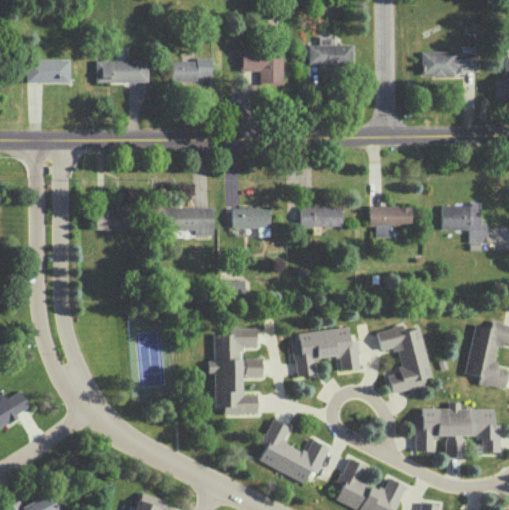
[(355,46),(310,45),(310,67),(355,67),(355,46)]
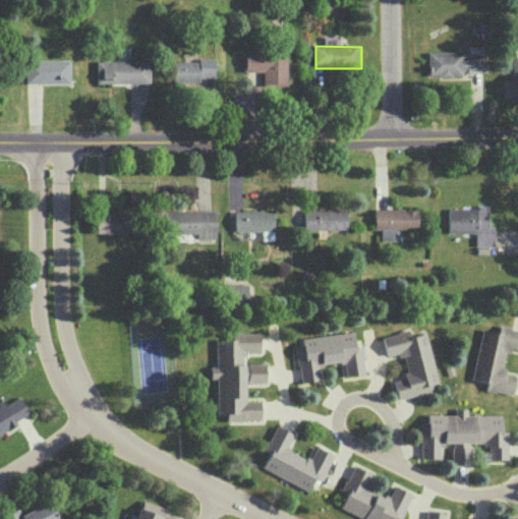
[(469,54),(430,54),(432,78),(473,77),(473,71),(488,71),(487,48),(469,48),(469,54)]
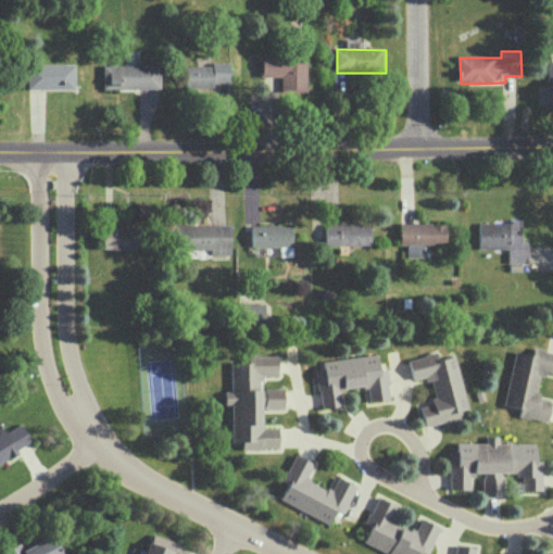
[(284,78),(284,92),(310,92),(309,55),(264,55),(264,78),(284,78)]
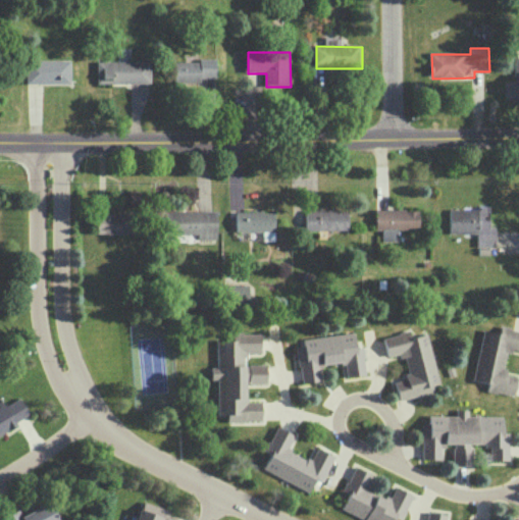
[(28,85),(71,85),(71,61),(28,62),(28,85)]
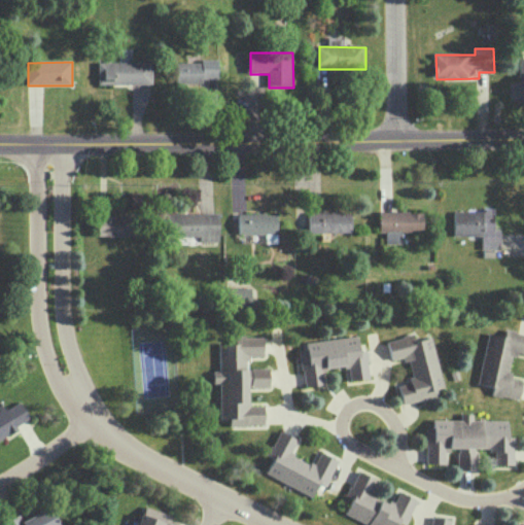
[(177,63),(178,85),(205,84),(205,81),(219,80),(219,62),(177,63)]
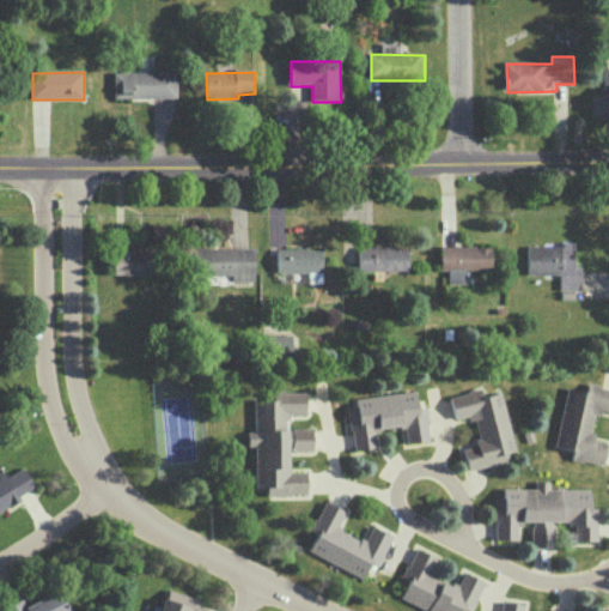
[(116,101),(178,100),(178,73),(115,74),(116,101)]
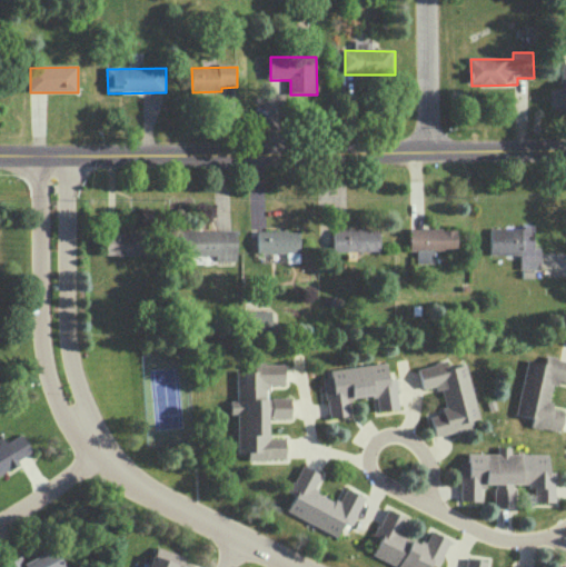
[(492,228),(492,256),(522,257),(522,270),(542,270),(542,248),(535,248),(535,228),(492,228)]
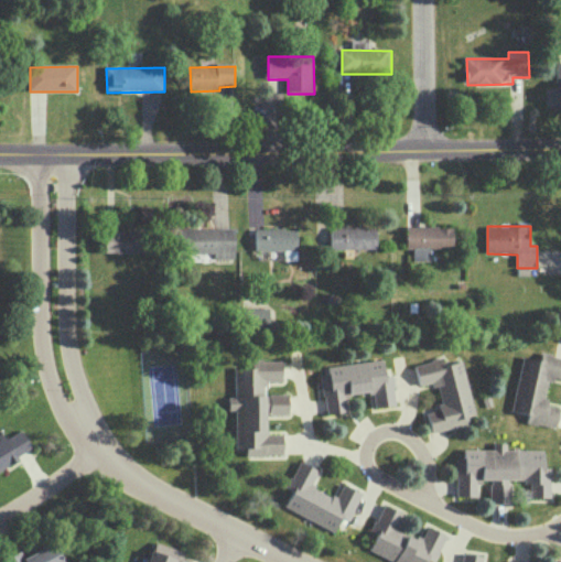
[(332,250),(378,249),(377,228),(331,229),(332,250)]
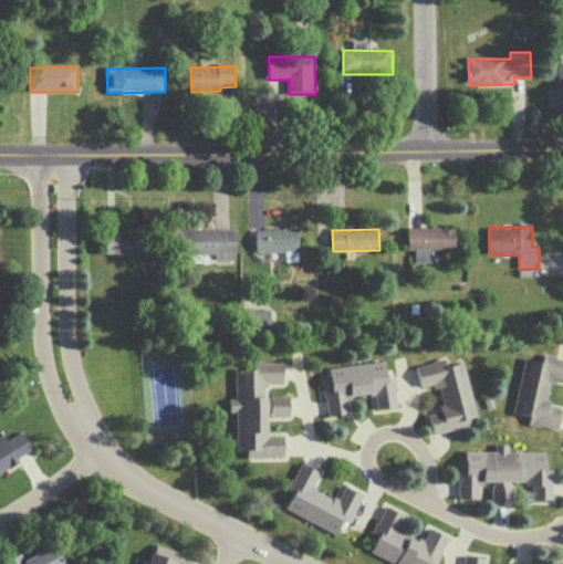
[(456,229),(409,229),(409,251),(416,251),(416,263),(433,263),(433,250),(456,251),(456,229)]
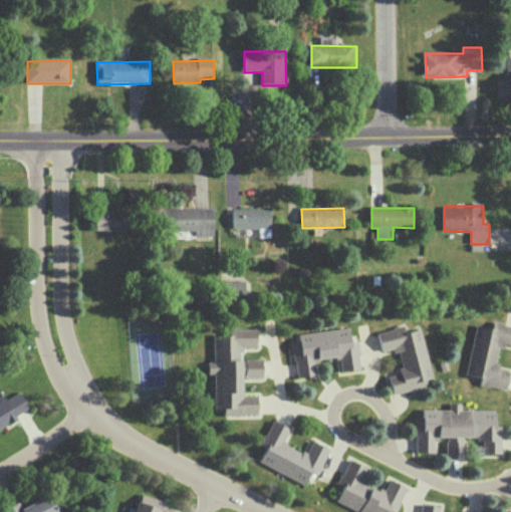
[(215,237),(214,209),(164,209),(164,232),(196,232),(196,237),(215,237)]
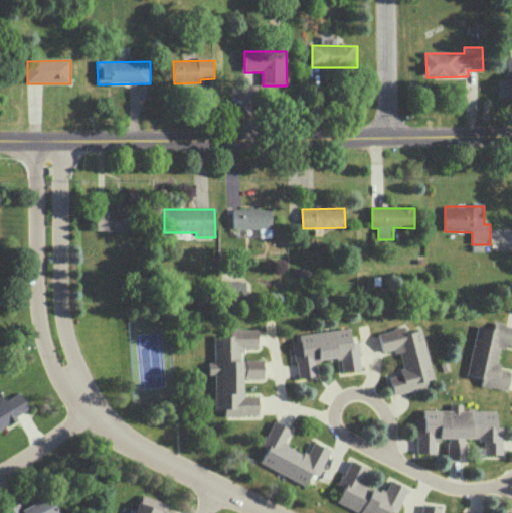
[(234,210),(234,230),(272,230),(272,210),(234,210)]
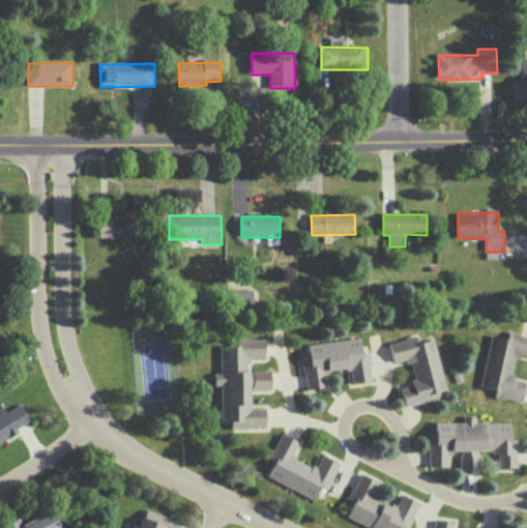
[(99,239),(138,238),(137,217),(99,218),(99,239)]
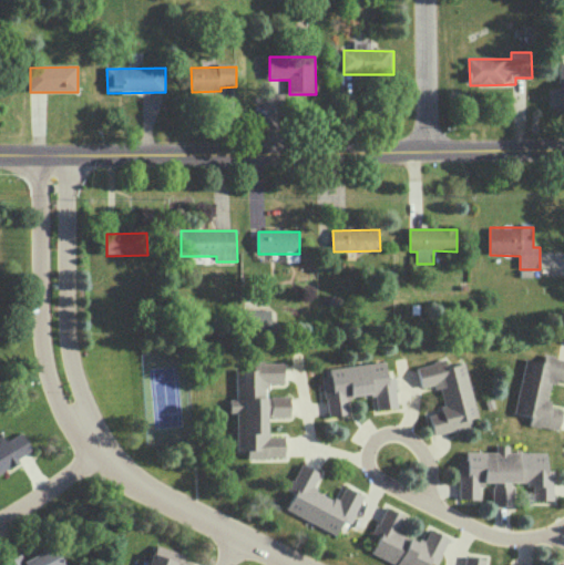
[(272,311),(247,311),(246,331),(272,331),(272,311)]
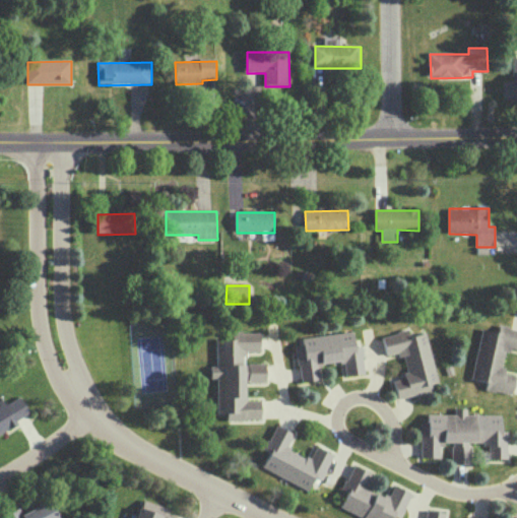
[(481,329),(471,380),(487,383),(486,391),(512,396),(516,376),(503,374),(508,349),(516,350),(516,330),(500,327),(498,333),(481,329)]
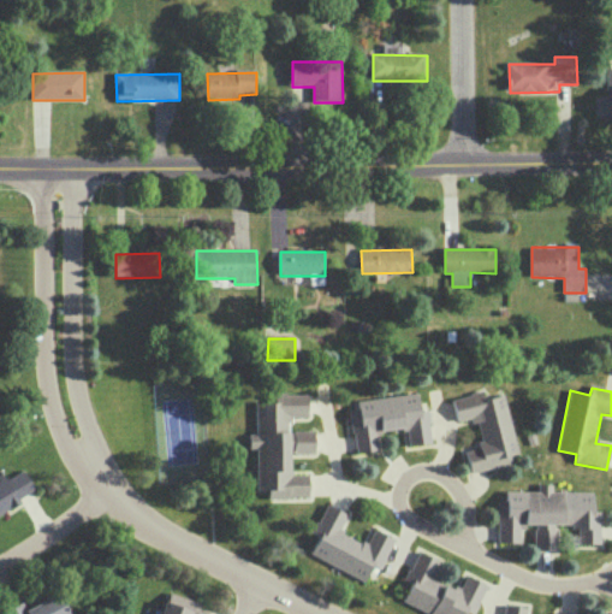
[(505,395),(486,400),(485,393),(452,400),(458,423),(475,419),(481,446),(465,448),(471,474),(514,465),(512,456),(518,455),(505,395)]
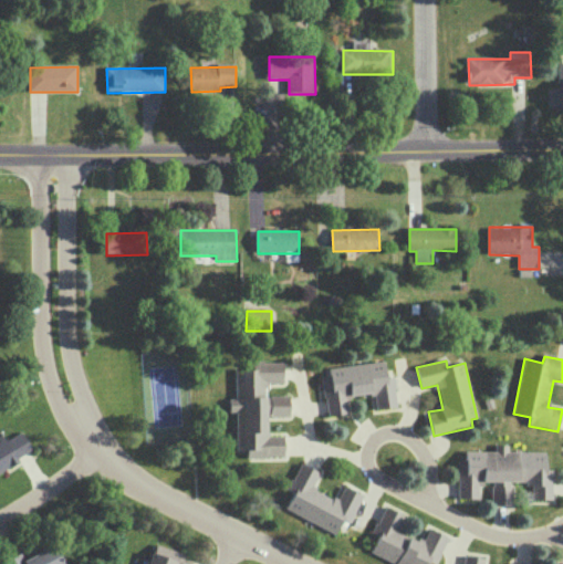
[(285,458),(284,437),(268,437),(268,418),(290,417),(290,397),(269,397),(268,384),(283,384),(283,363),(254,363),(254,371),(237,372),(237,400),(230,400),(230,414),(237,414),(238,451),(248,451),(248,459),(285,458)]
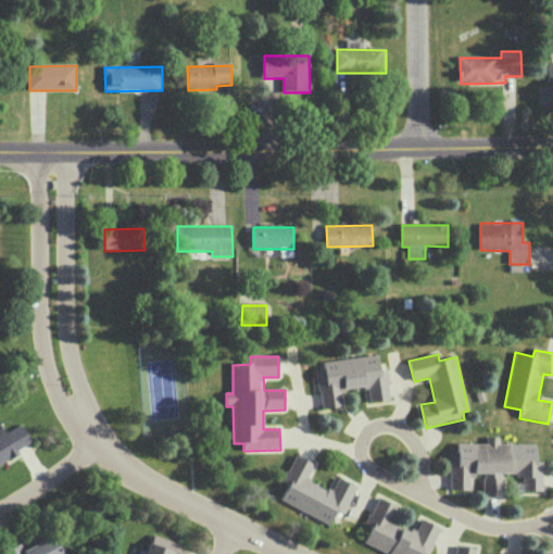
[(322,410),(346,407),(343,390),(368,388),(371,403),(390,401),(387,372),(379,372),(378,356),(323,362),(324,369),(317,370),(322,410)]
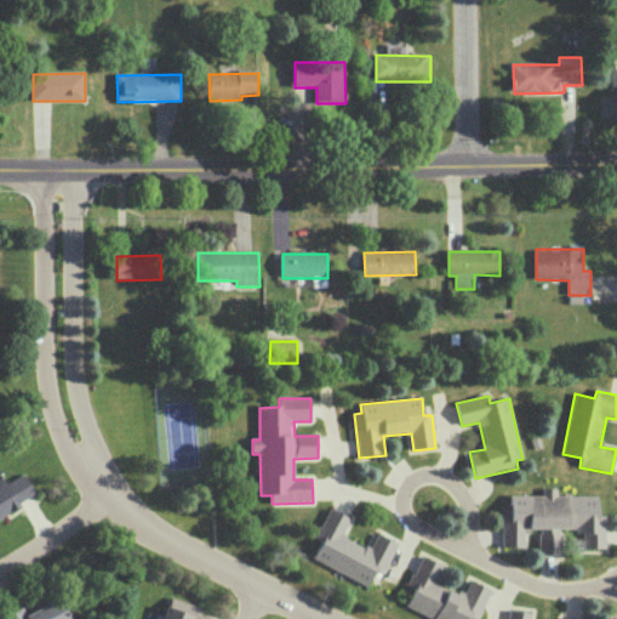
[(7,486),(1,475),(0,476),(0,517),(38,499),(26,476),(7,486)]
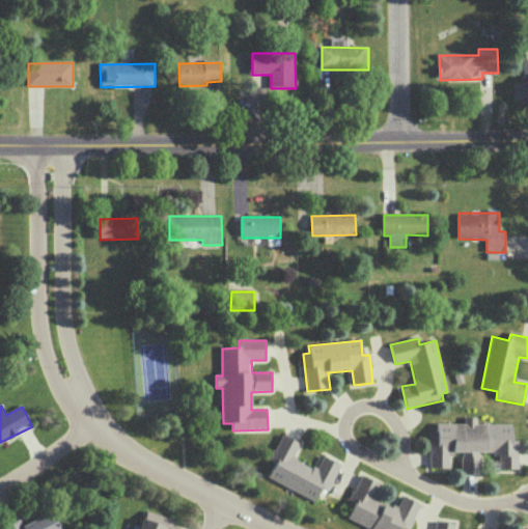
[(512,424),(477,425),(477,418),(465,418),(465,424),(437,424),(437,432),(429,433),(431,469),(451,469),(450,452),(462,452),(463,475),(479,475),(479,454),(499,454),(499,470),(519,469),(519,441),(512,441),(512,424)]
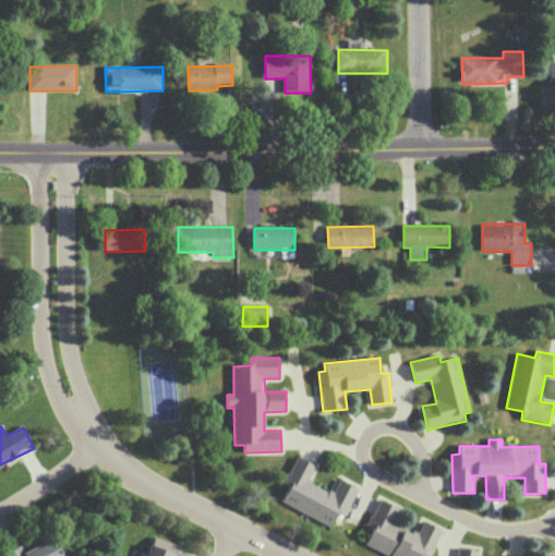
[(281,503),(332,527),(338,512),(346,517),(359,490),(340,481),(334,494),(309,482),(316,467),(297,457),(284,483),(290,486),(281,503)]
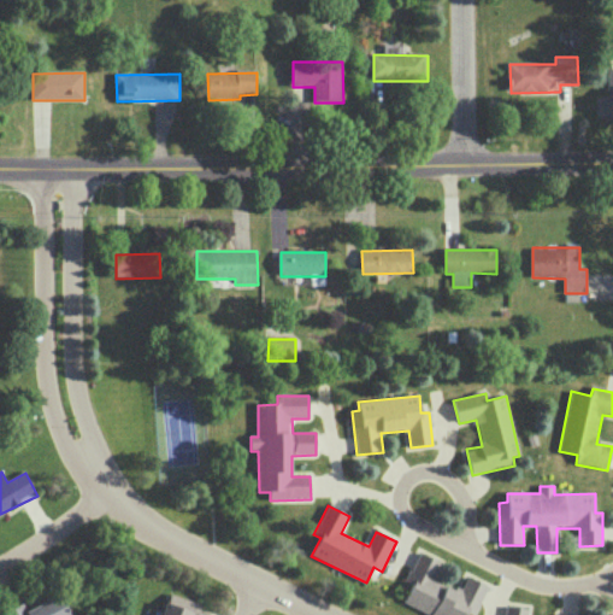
[(404,604),(425,614),(466,614),(476,614),(488,587),(467,578),(461,592),(434,579),(441,563),(420,554),(406,583),(413,586),(404,604)]
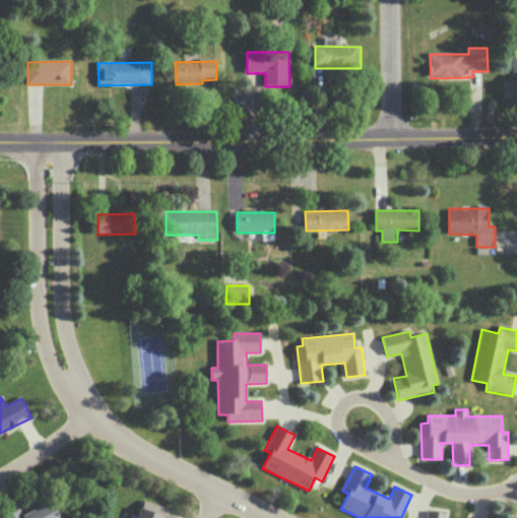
[(168,517),(171,508),(142,500),(137,517),(168,517)]
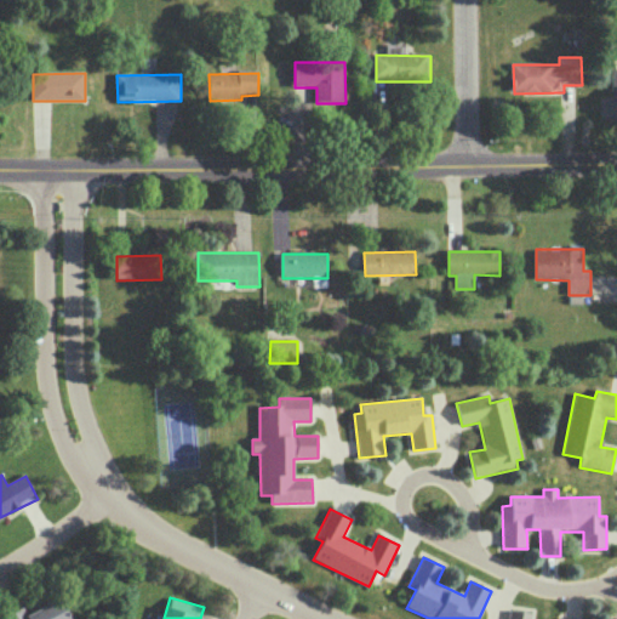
[(70,618),(61,600),(29,615),(26,608),(11,614),(13,618),(70,618)]
